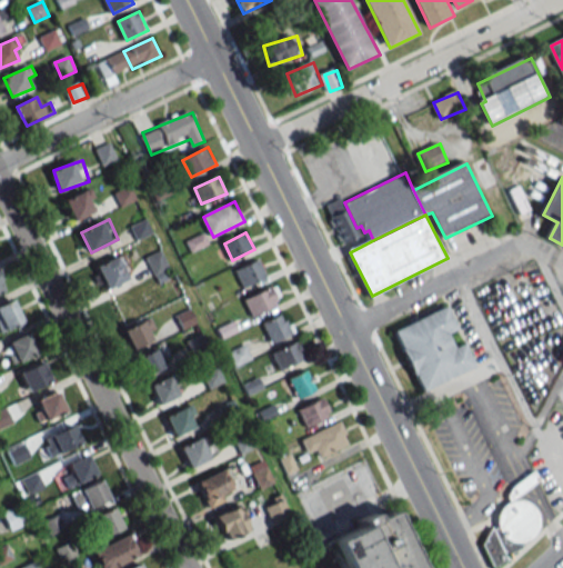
[(150,258),(157,276),(171,269),(164,252),(150,258)]
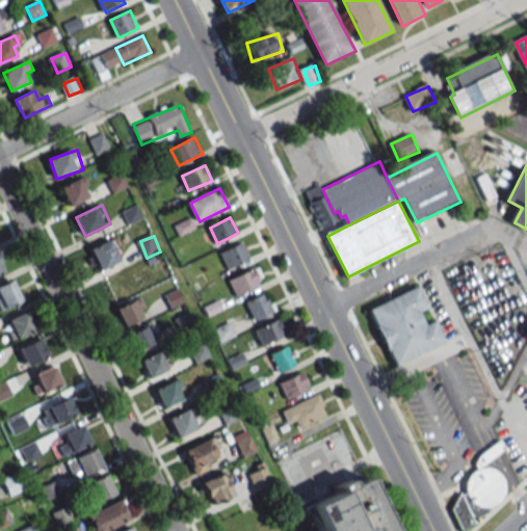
[(102,271),(123,262),(112,240),(93,249),(102,271)]
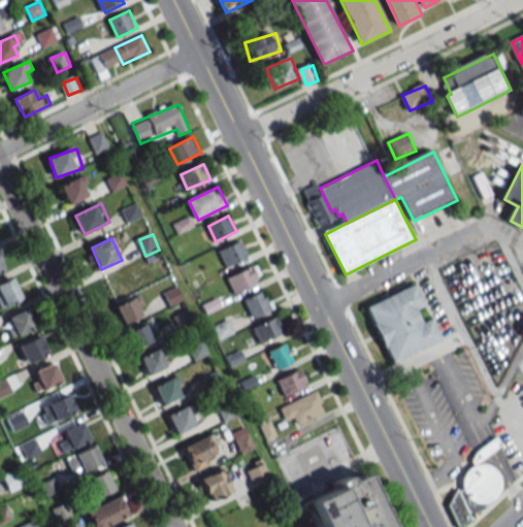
[(220,252),(240,241),(249,257),(228,267),(220,252)]
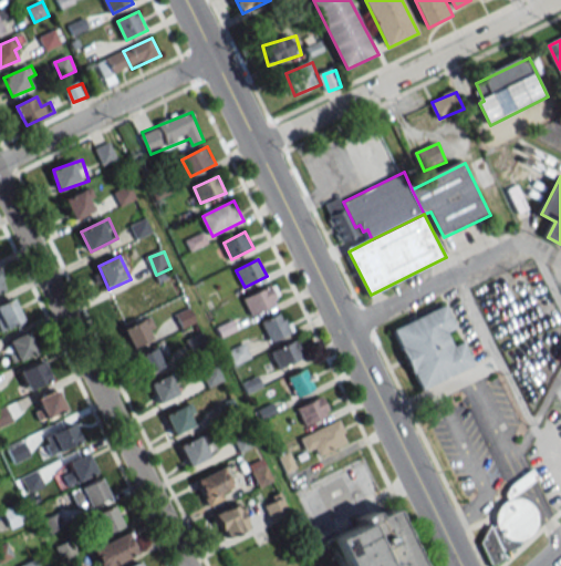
[(245,299),(271,285),(280,304),(253,317),(245,299)]
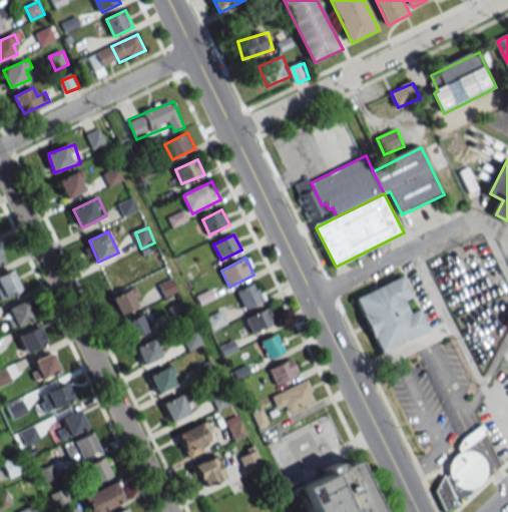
[(0,296),(19,297),(19,275),(0,274),(0,296)]
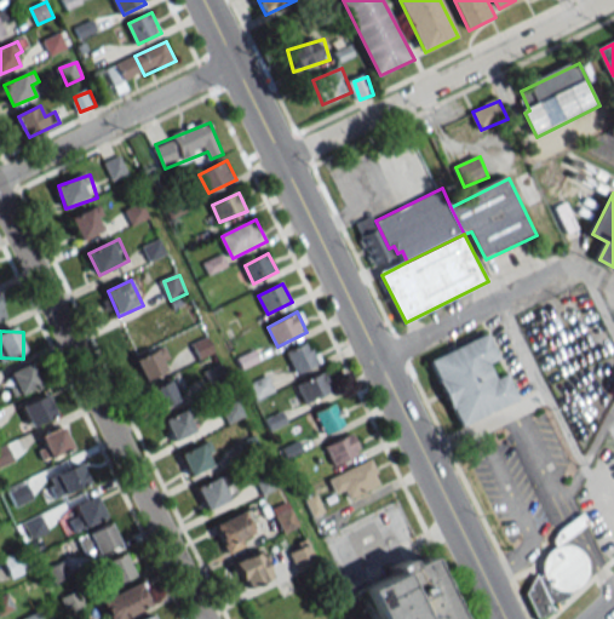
[(432,360),(441,379),(440,380),(453,407),(454,406),(464,427),(520,400),(508,374),(497,379),(489,362),(499,357),(488,333),(432,360)]
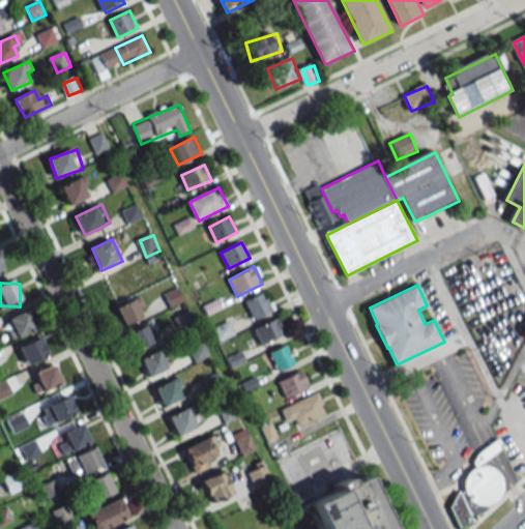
[(276,310),(267,291),(246,301),(256,320),(276,310)]
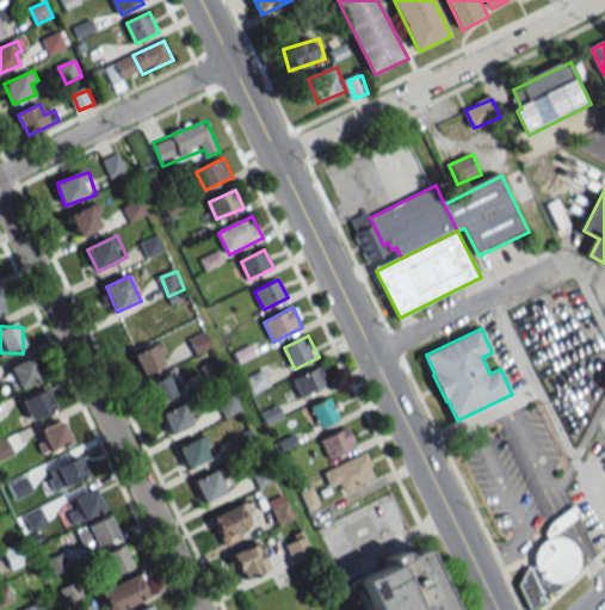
[(144,375),(173,363),(164,342),(135,355),(144,375)]
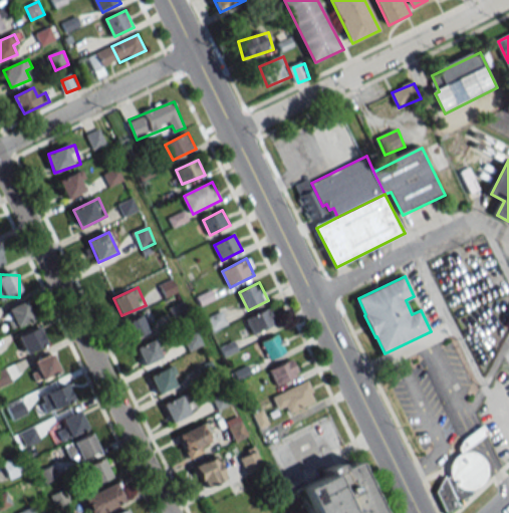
[(16,329),(37,318),(27,300),(7,311),(16,329)]
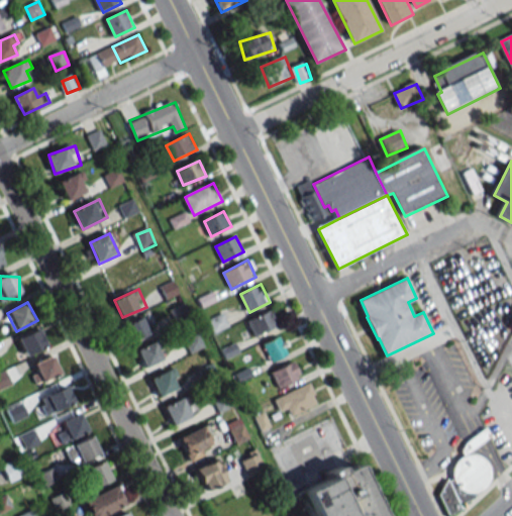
[(249,319),(254,335),(282,327),(277,311),(249,319)]
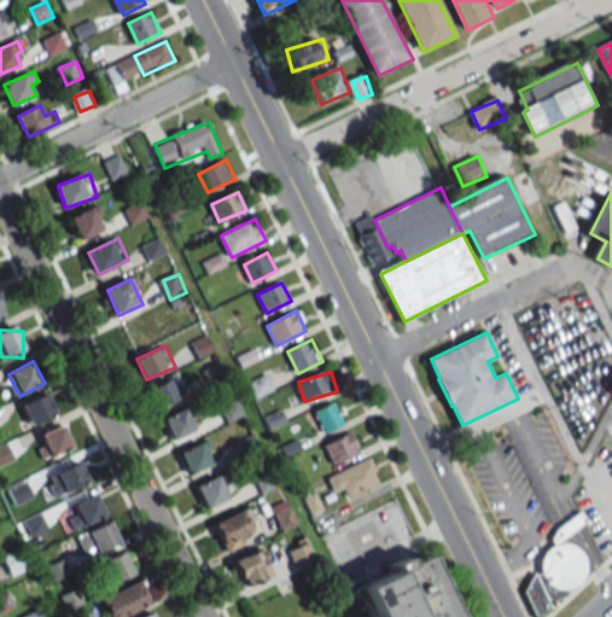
[(181,399),(173,380),(152,390),(161,408),(181,399)]
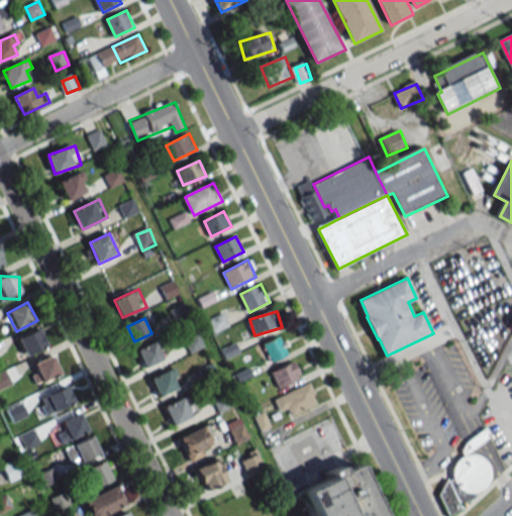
[(20,339),(28,357),(50,346),(41,328),(20,339)]
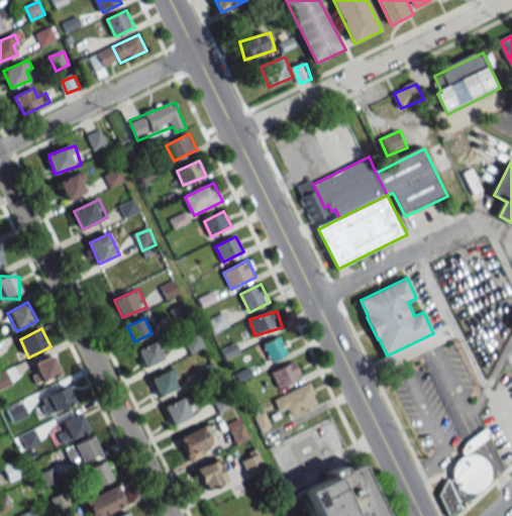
[(266,344),(275,362),(292,352),(284,335),(266,344)]
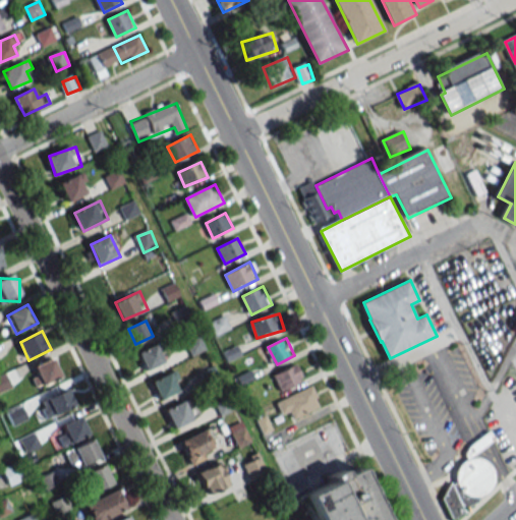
[(139,354),(149,371),(167,361),(158,345),(139,354)]
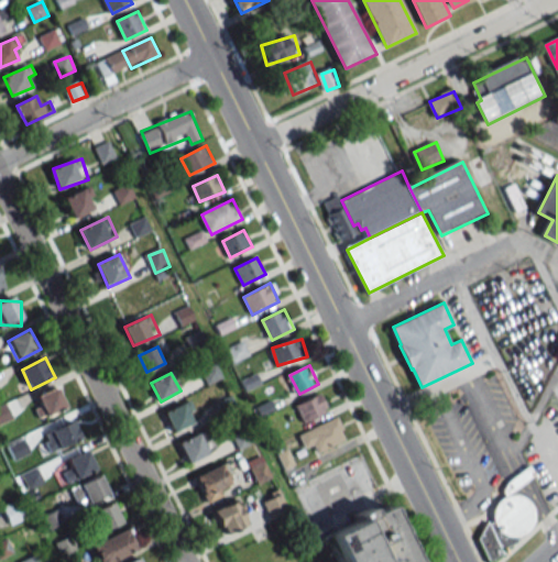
[(41,417),(67,412),(63,390),(36,395),(41,417)]
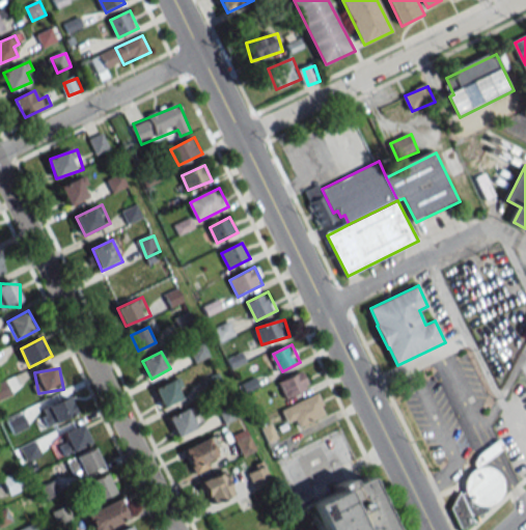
[(280,384),(301,373),(308,389),(287,399),(280,384)]
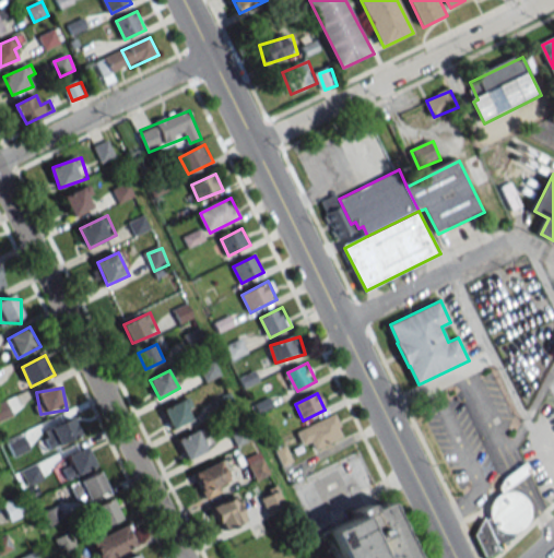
[(199,417),(190,399),(165,411),(175,430),(199,417)]
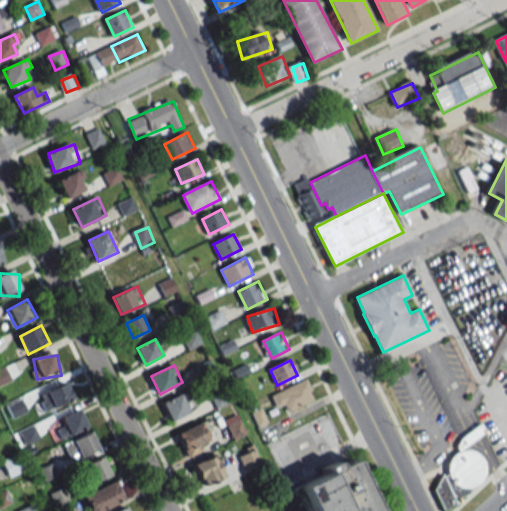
[(287,404),(291,412),(317,399),(308,380),(274,397),(280,408),(287,404)]
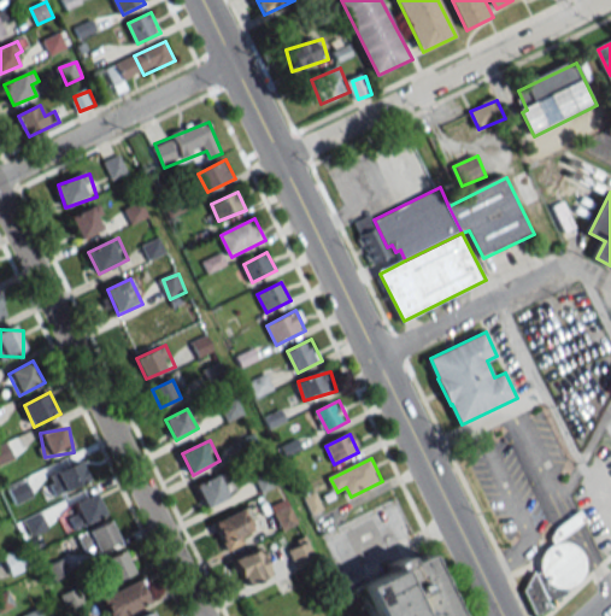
[(52,476),(62,496),(86,485),(76,464),(52,476)]
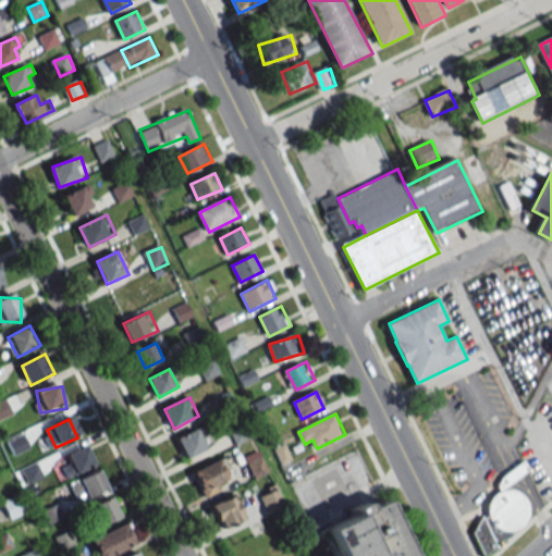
[(179,440),(188,459),(217,445),(206,425),(179,440)]
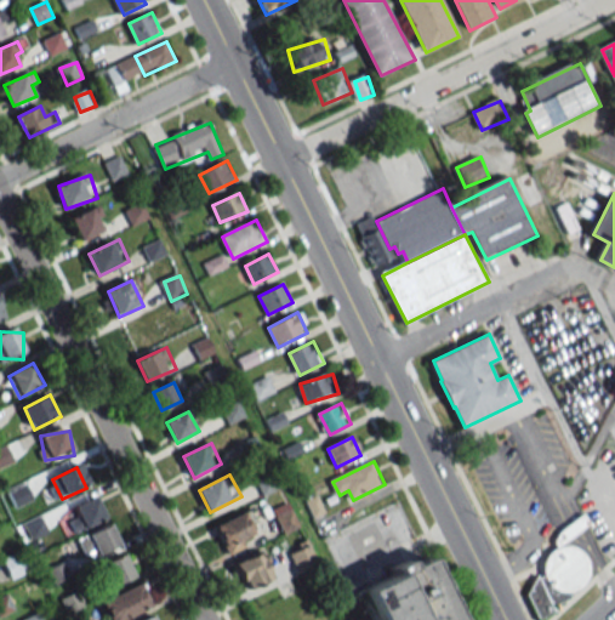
[(109,519),(98,496),(78,507),(83,518),(73,524),(78,534),(109,519)]
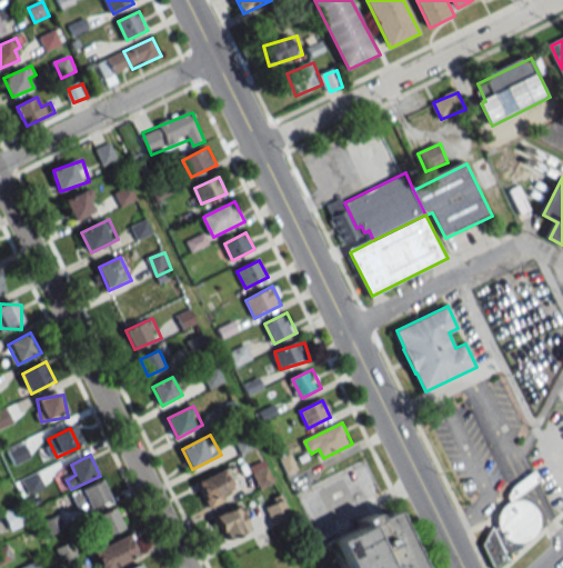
[(263,490),(278,482),(265,460),(251,468),(263,490)]
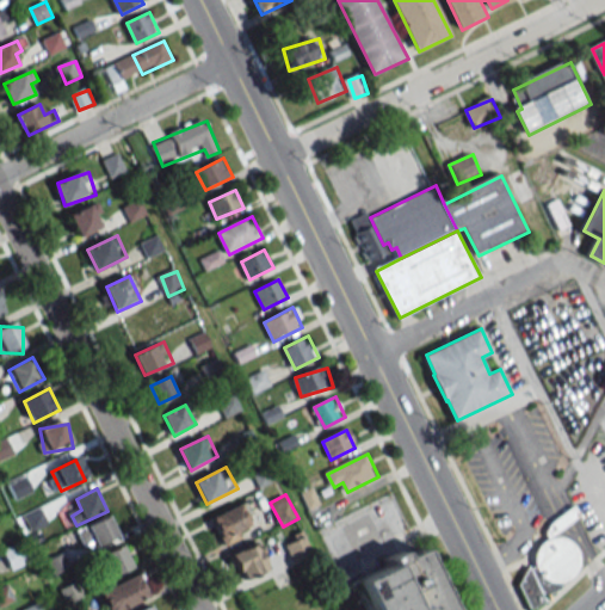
[(255,517),(248,503),(214,519),(227,546),(253,533),(247,521),(255,517)]
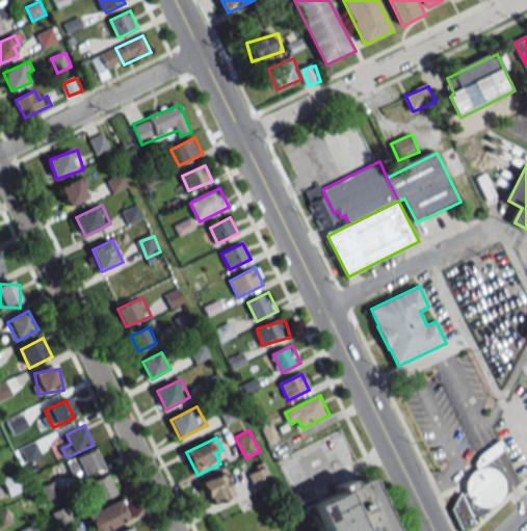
[(475,473),(472,477),(469,482),(469,487),(469,494),(466,496),(465,493),(455,510),(465,530),(469,530),(479,526),(477,520),(493,513),(492,507),(495,506),(500,504),(504,500),(507,495),(508,488),(507,483),(505,477),(502,473),(497,470),(491,468),(485,468),(484,469),(483,468),(498,457),(507,449),(504,441),(483,456),(478,467),(479,470),(475,473)]
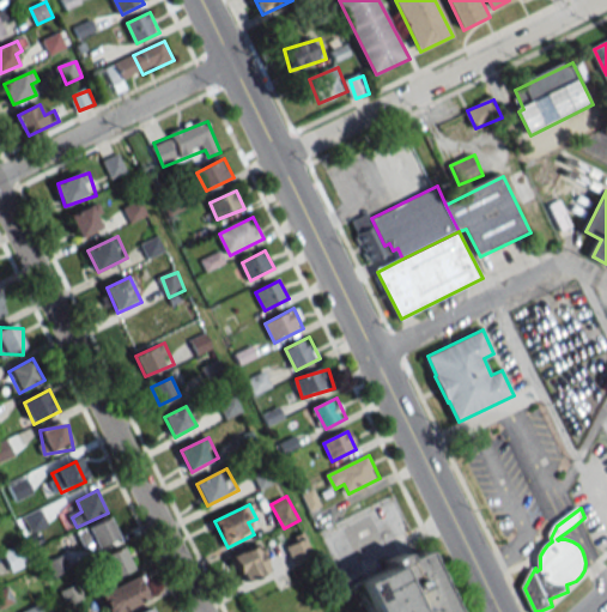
[(80,531),(87,551),(120,540),(113,520),(80,531)]
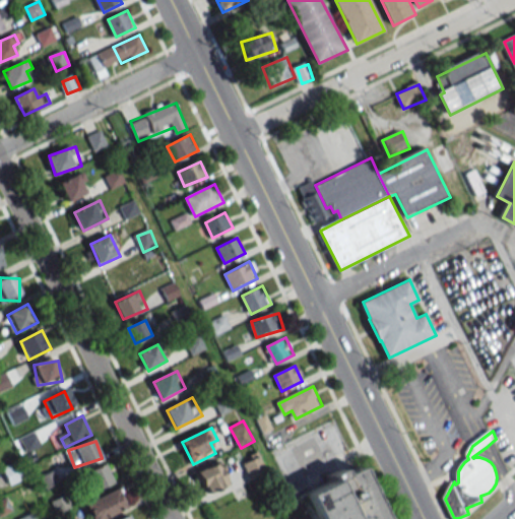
[(253,481),(270,473),(260,452),(243,461),(253,481)]
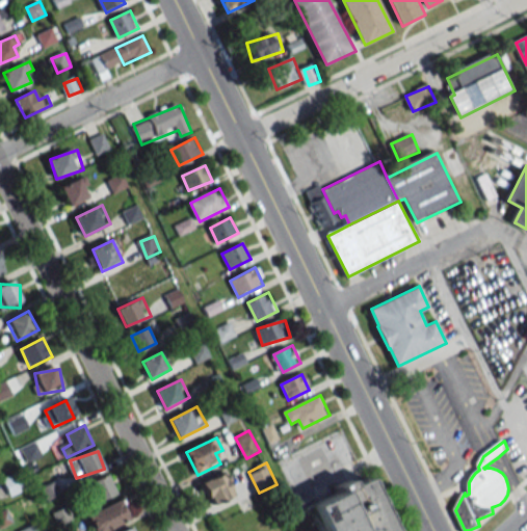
[(213,506),(237,497),(227,473),(204,482),(213,506)]
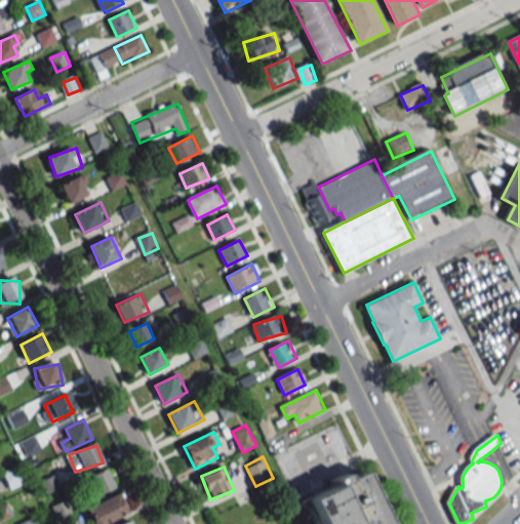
[(100,496),(116,488),(108,469),(90,477),(100,496)]
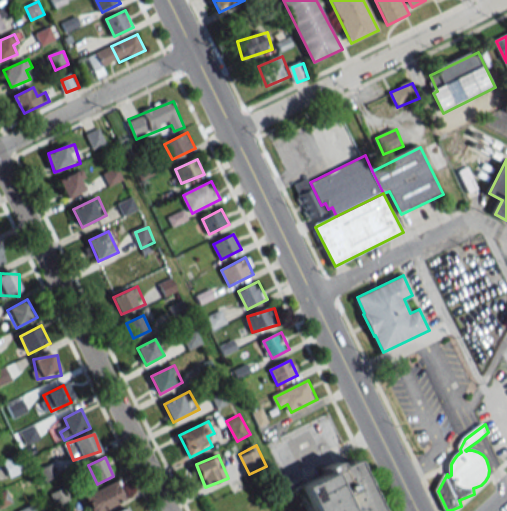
[(381,510),(356,460),(341,467),(338,462),(325,468),(328,474),(298,488),(309,510),(381,510)]
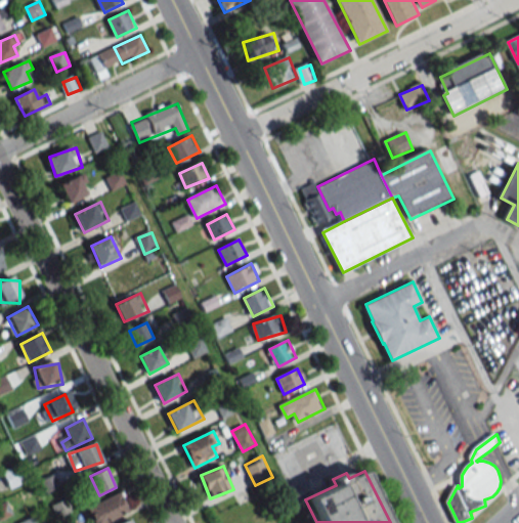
[(87,508),(94,522),(106,522),(130,513),(121,492),(87,508)]
